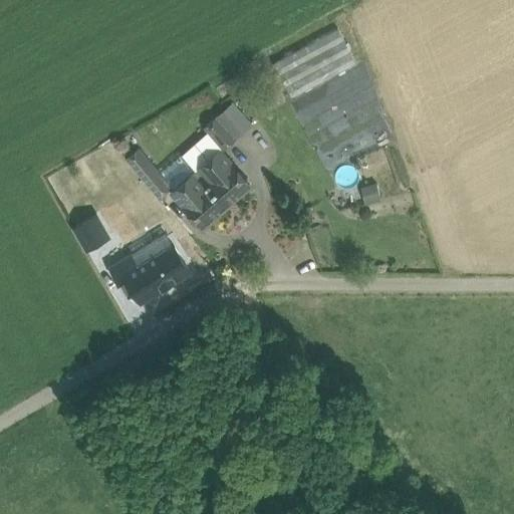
[(274,63),(292,98),(356,63),(337,28),(274,63)]
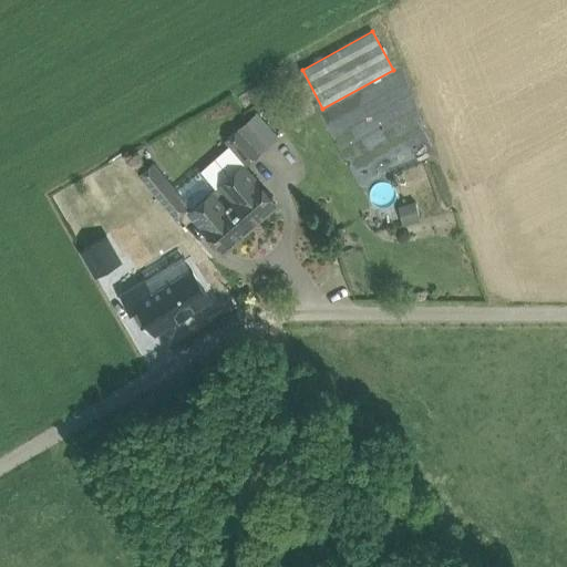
[(280,110),(289,122),(299,113),(290,102),(280,110)]
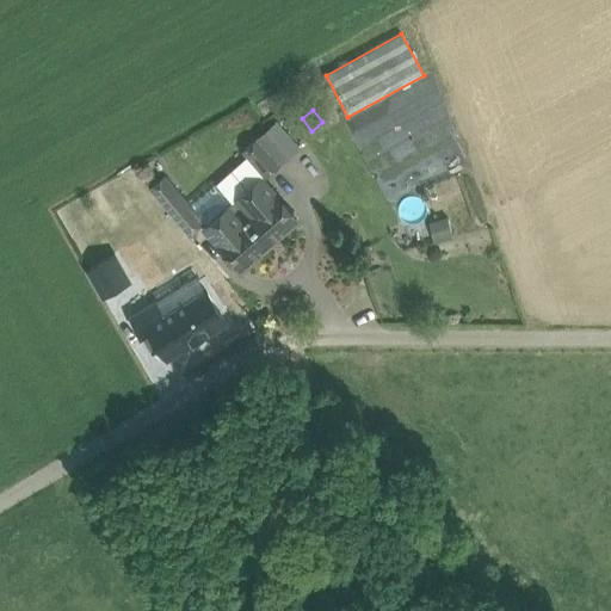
[(244,153),(247,156),(265,177),(266,178),(281,165),(258,140),(244,153)]
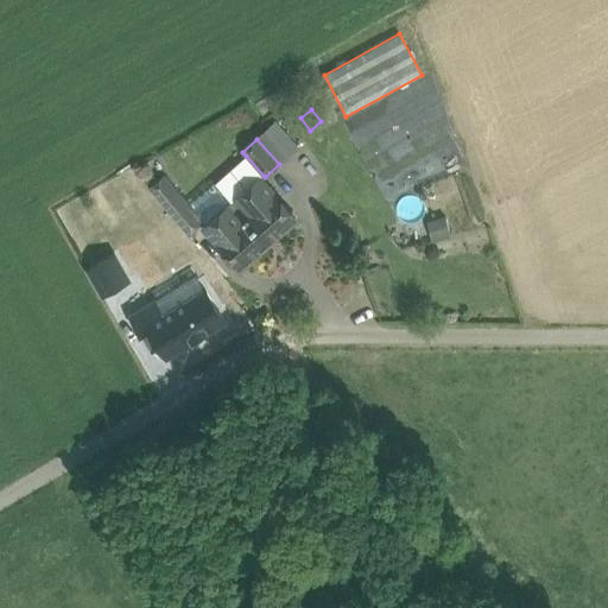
[(233,203),(260,179),(264,176),(246,156),(215,183),(233,203)]
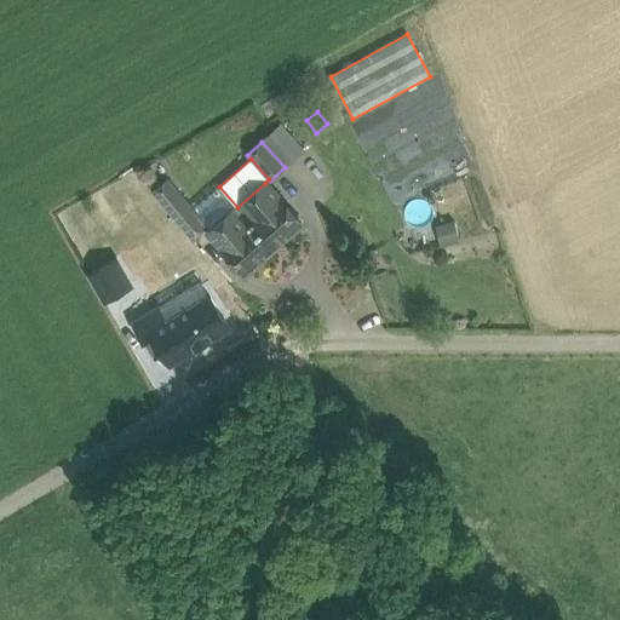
[(206,225),(194,210),(168,181),(153,193),(191,237),(206,225)]
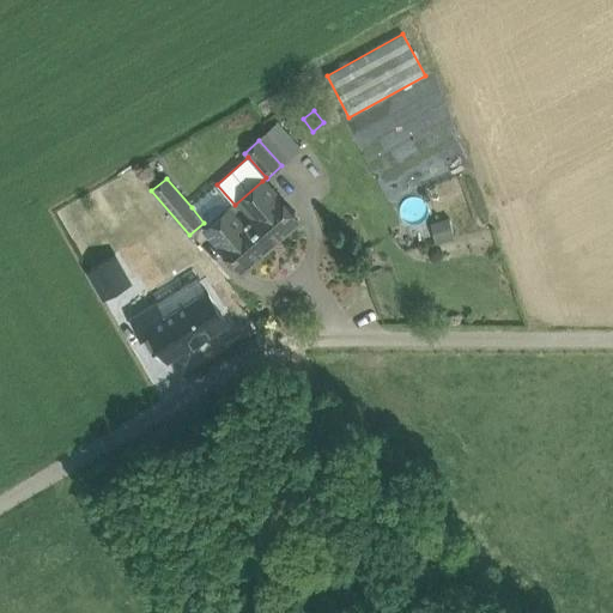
[(235,205),(271,246),(298,220),(262,181),(235,205)]
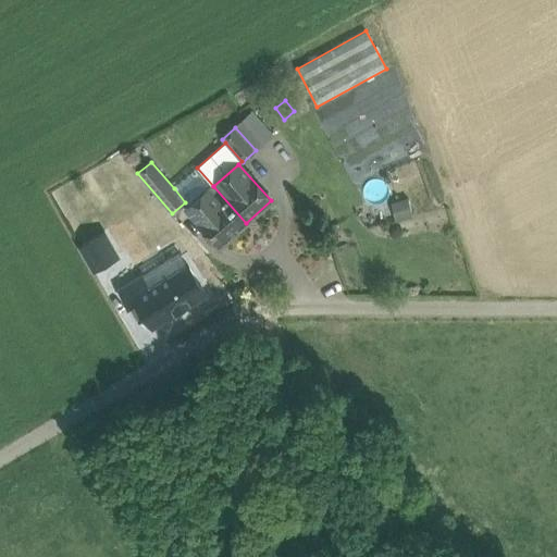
[(213,186),(197,168),(174,188),(185,202),(189,207),(213,186)]
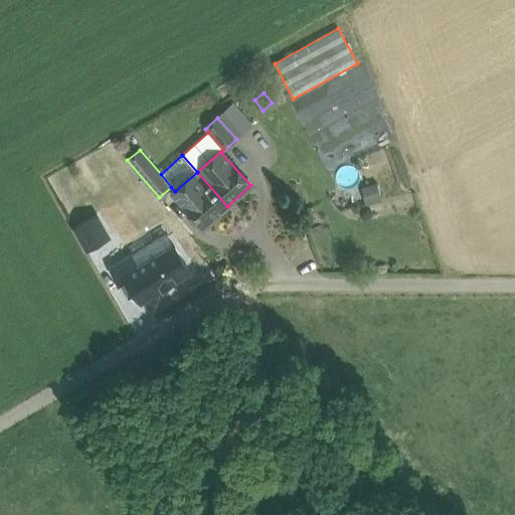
[(173,192),(203,226),(227,206),(197,172),(175,191),(173,192)]
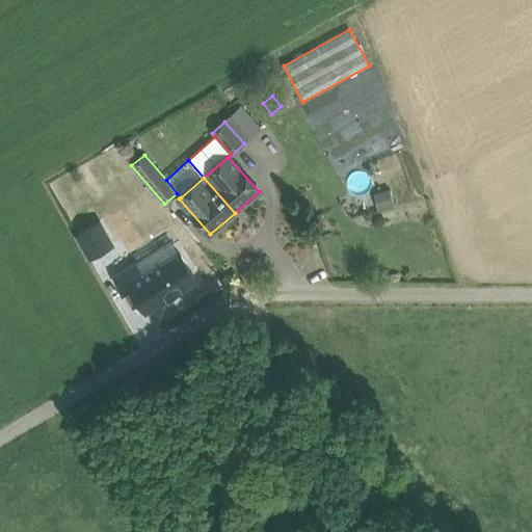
[(388,193),(372,197),(376,213),(392,209),(388,193)]
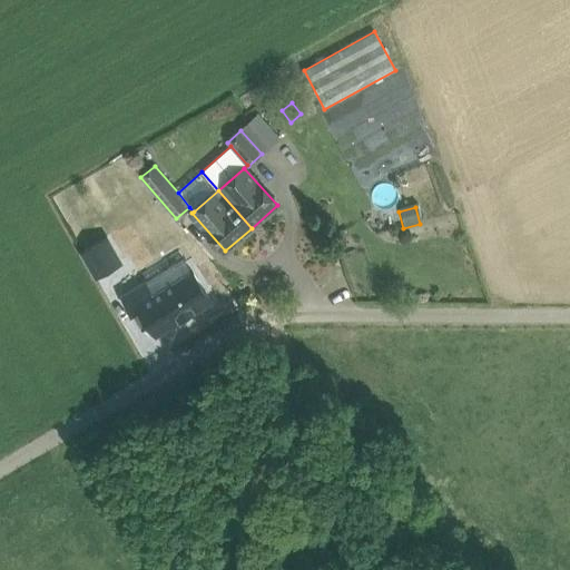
[(101,284),(120,274),(109,255),(91,265),(101,284)]
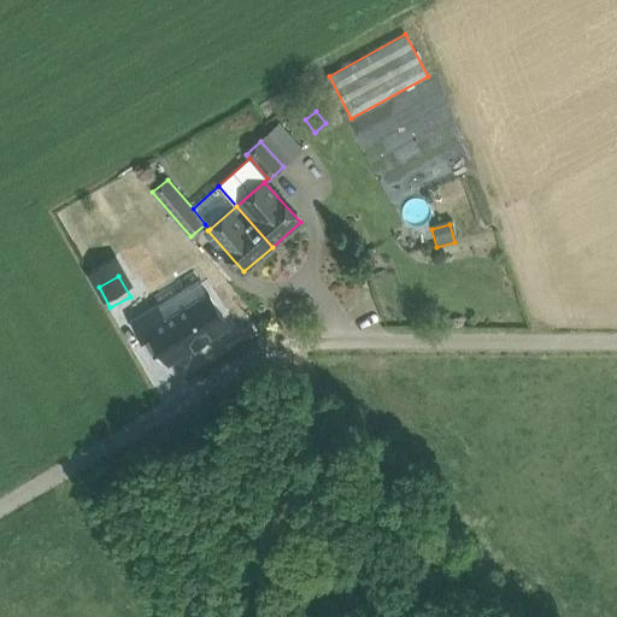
[(154,331),(171,358),(210,334),(189,303),(159,322),(151,325),(154,331)]
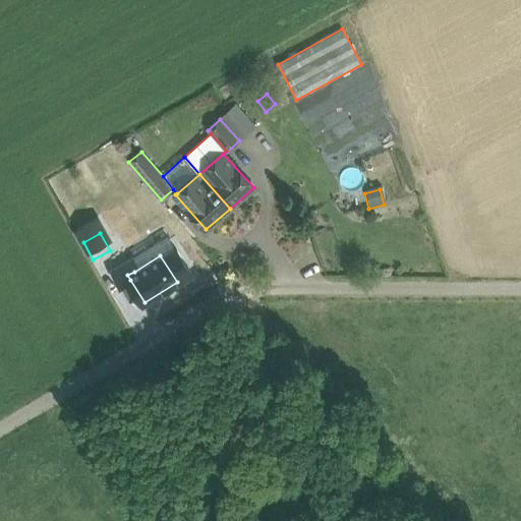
[(127,275),(134,272),(129,264),(115,274),(121,285),(130,280),(127,275)]
